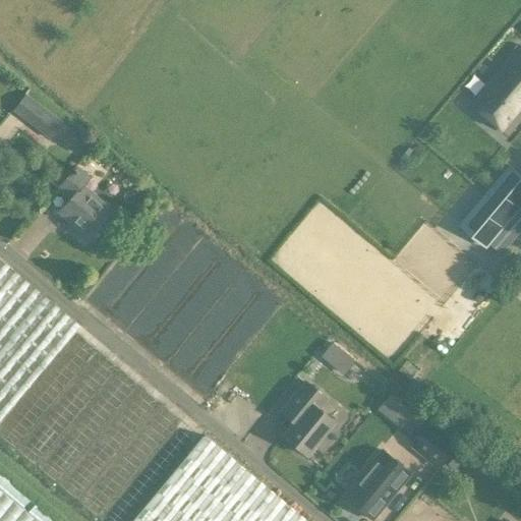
[(520,46),(472,103),(510,134),(520,120),(520,46)]
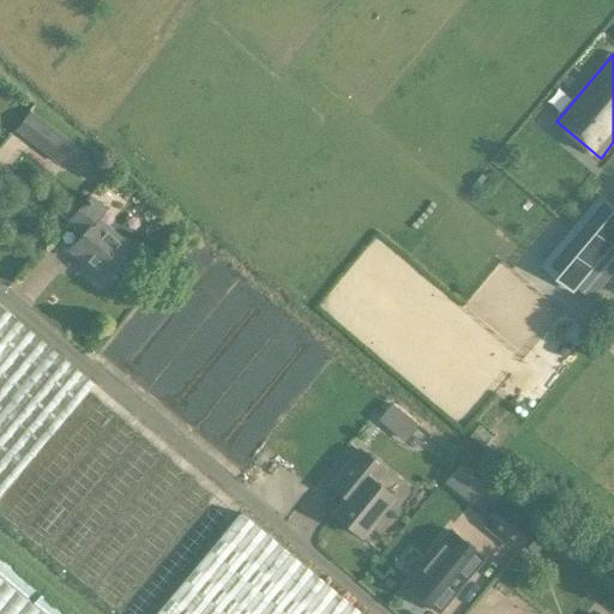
[(59,163),(73,144),(32,113),(18,131),(59,163)]
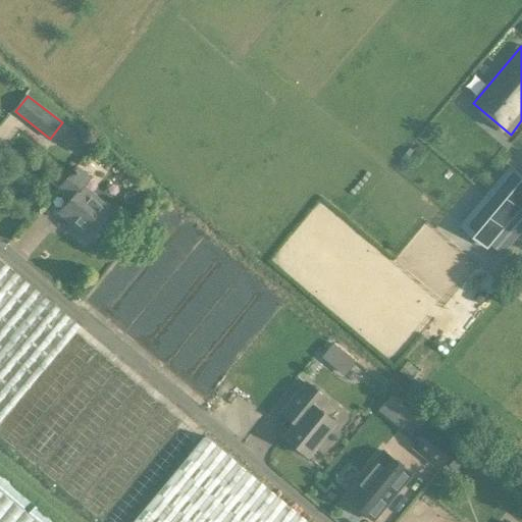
[(76,166),(57,189),(68,200),(60,209),(73,221),(71,223),(91,241),(114,214),(83,186),(89,178),(76,166)]
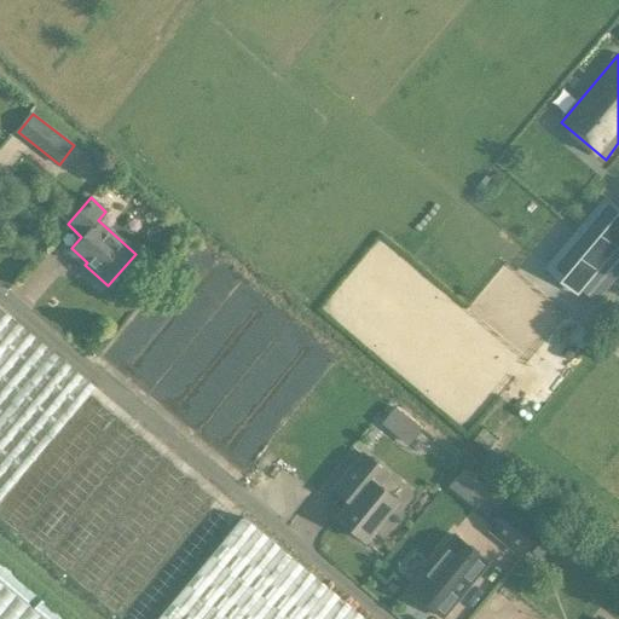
[(582,288),(618,243),(618,208),(607,198),(548,267),(578,293),(582,288)]
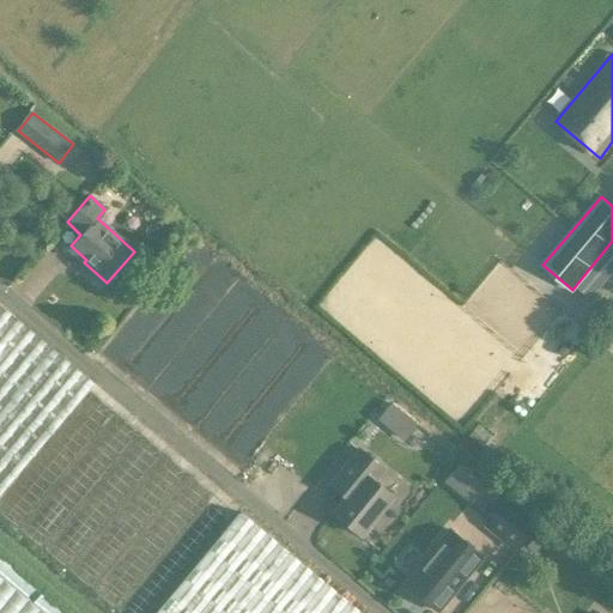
[(0,493),(92,384),(0,307),(0,493)]
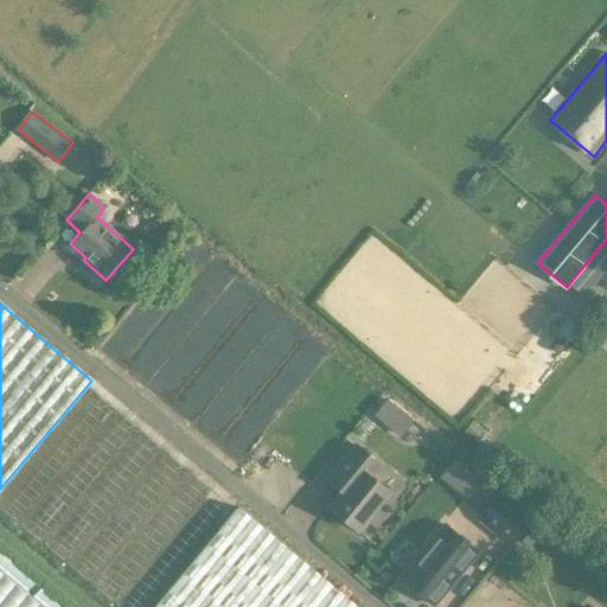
[(379,464),(356,445),(326,480),(342,493),(328,508),(356,530),(388,492),(369,475),(379,464)]
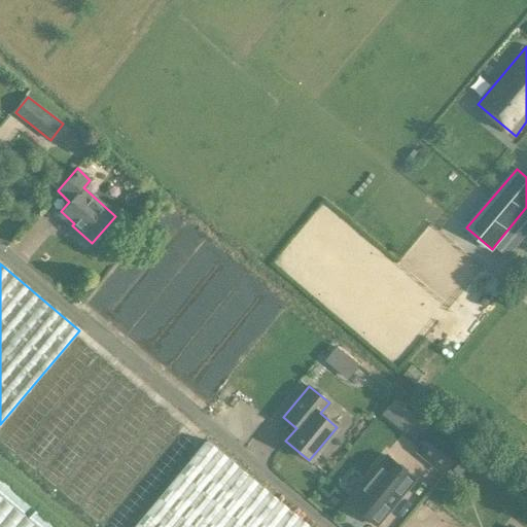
[(417,451),(443,472),(460,450),(435,429),(417,451)]
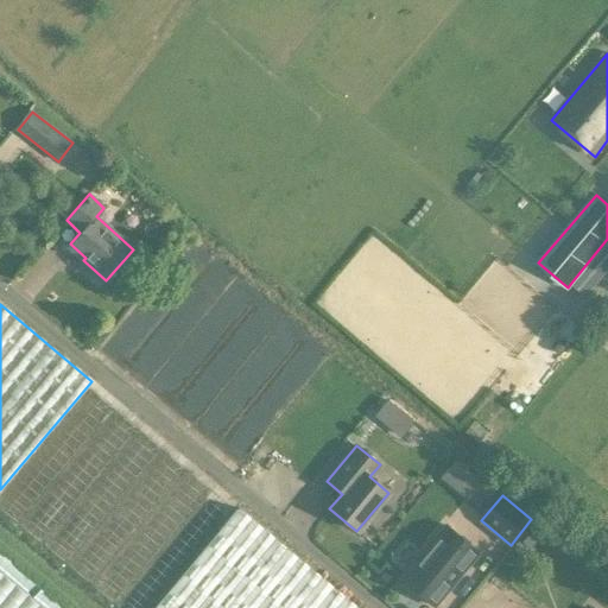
[(356,607),(238,508),(153,607),(356,607)]
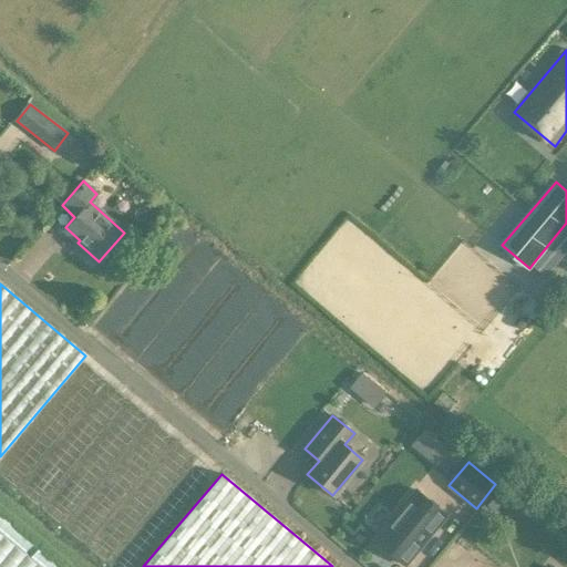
[(445,515),(415,491),(374,540),(404,565),(445,515)]
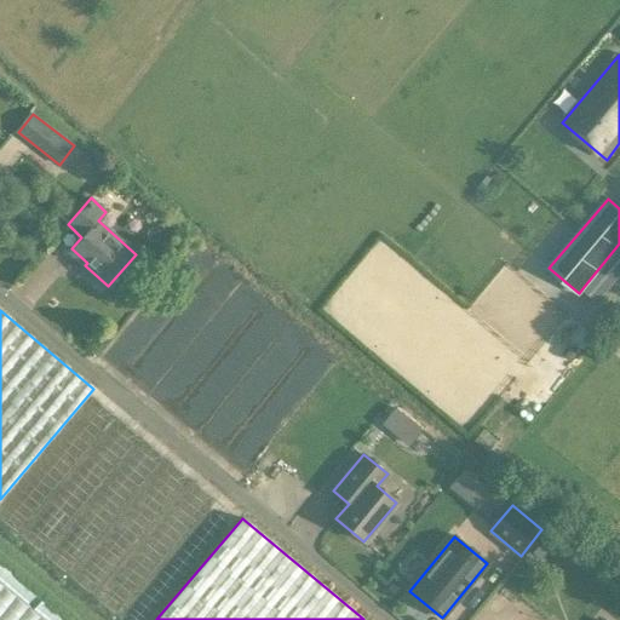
[(78,619),(0,555),(0,619),(78,619)]
